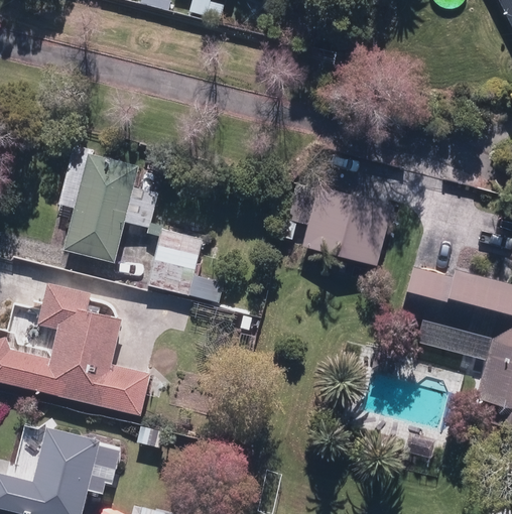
[(227,0),(187,0),(184,15),(222,24),(227,0)]
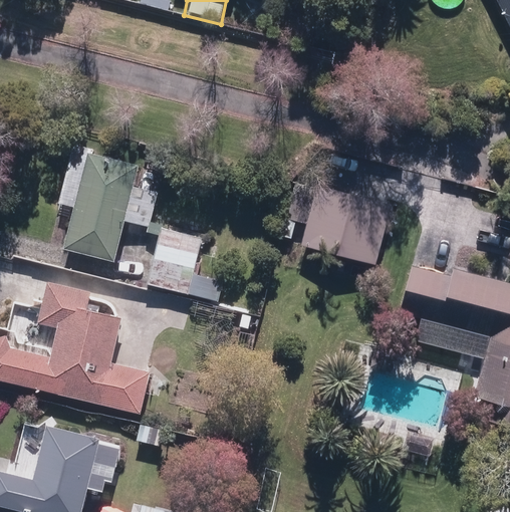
[(509,0),(496,0),(509,28),(509,0)]
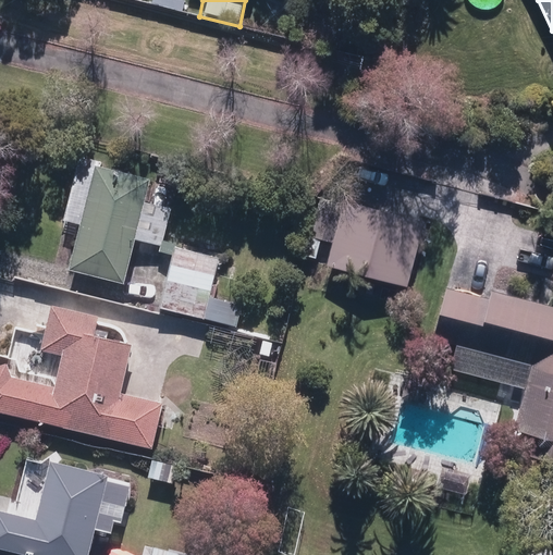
[(150,179),(95,165),(97,153),(78,149),(61,221),(81,225),(71,269),(125,282),(135,241),(160,246),(170,207),(145,200),(150,179)]
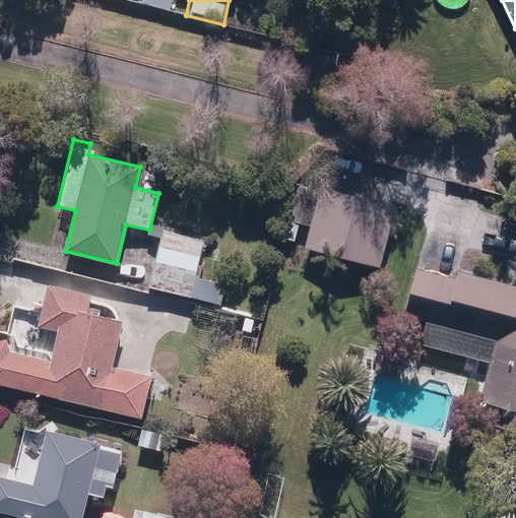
[(322,186),(306,247),(379,266),(395,206),(322,186)]
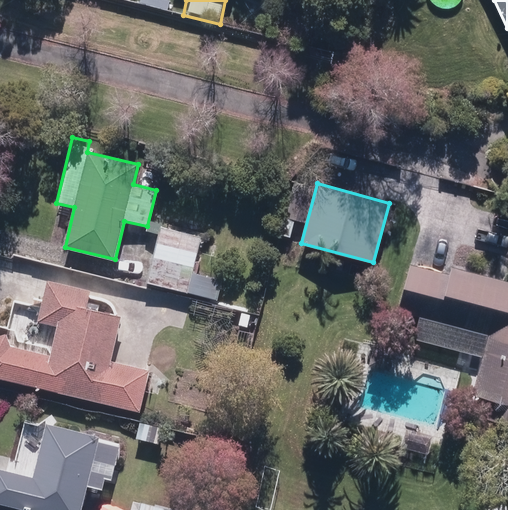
[(201,237),(160,226),(145,283),(214,301),(220,276),(193,269),(201,237)]
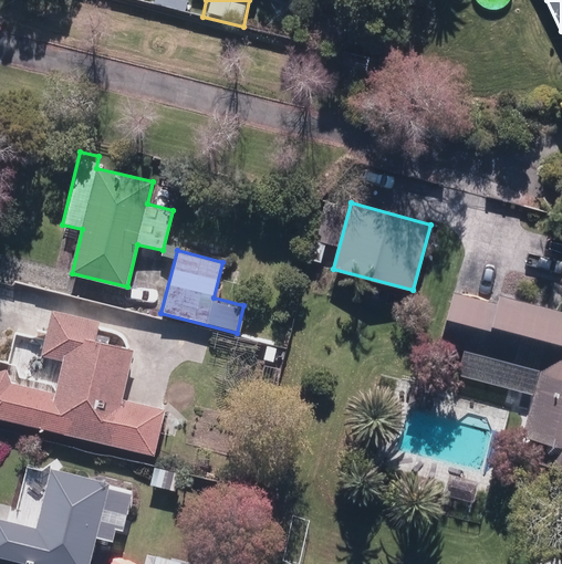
[(453,291),(433,369),(533,395),(519,448),(561,459),(561,311),(497,295),(496,302),(453,291)]
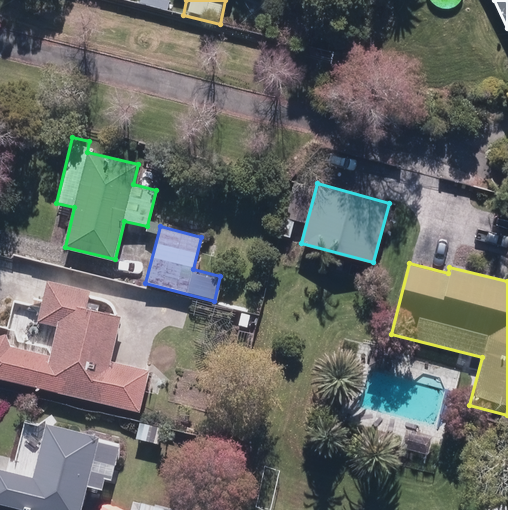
[(120,316),(114,315),(108,303),(99,299),(89,297),(91,290),(50,282),(42,322),(57,325),(51,353),(11,345),(13,337),(0,334),(0,381),(139,410),(146,373),(110,366),(120,316)]
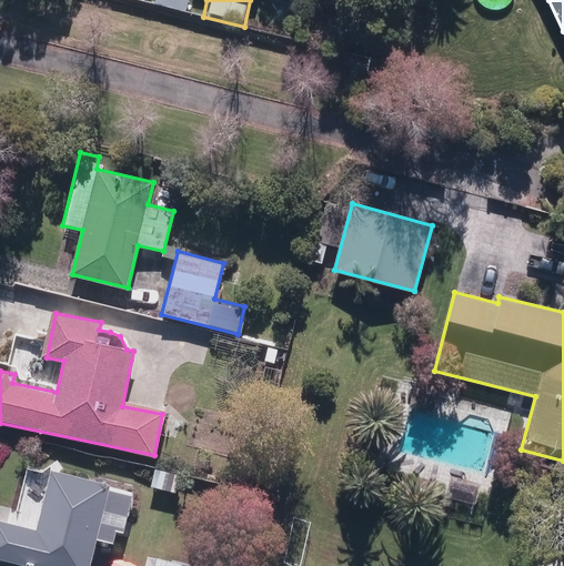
[(90,565),(97,539),(113,543),(117,532),(122,533),(131,491),(26,467),(14,522),(38,526),(38,528),(0,518),(0,559),(27,565),(90,565)]
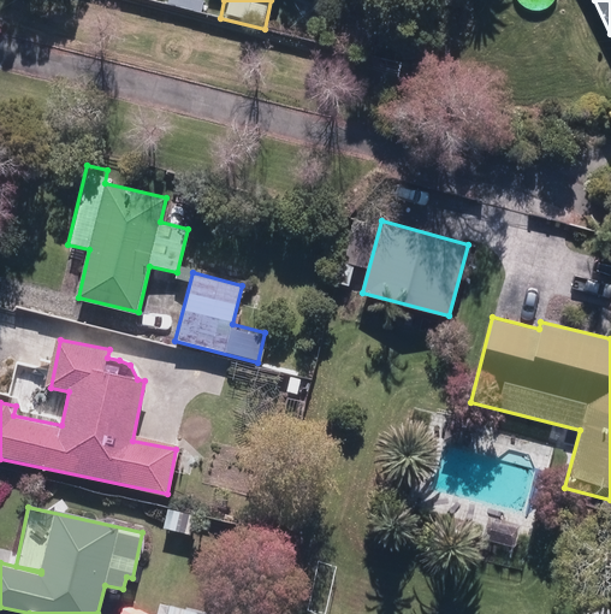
All buildings are outlined.
